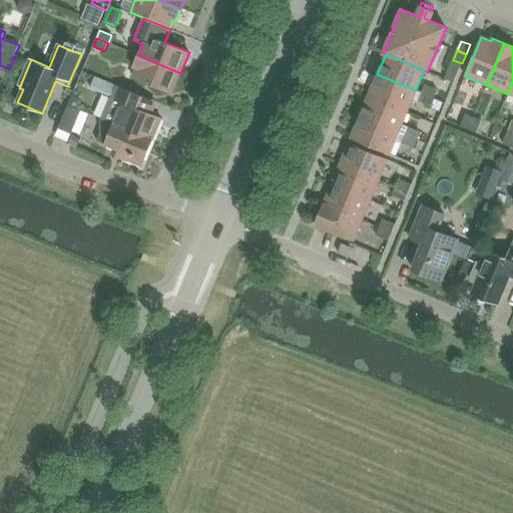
[(171,93),(180,73),(138,55),(133,67),(136,69),(132,77),(171,93)]
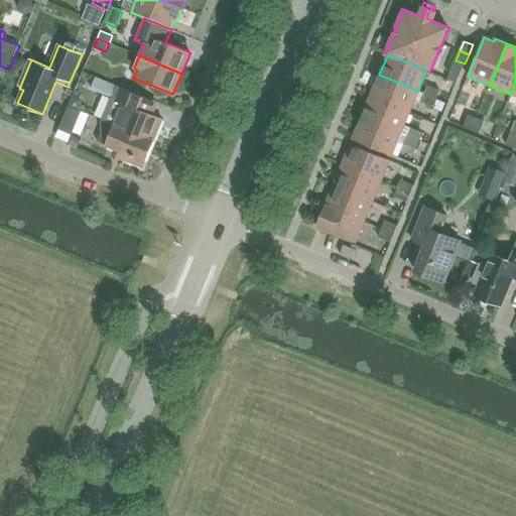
[(456,60),(452,70),(461,74),(465,63),(456,60)]
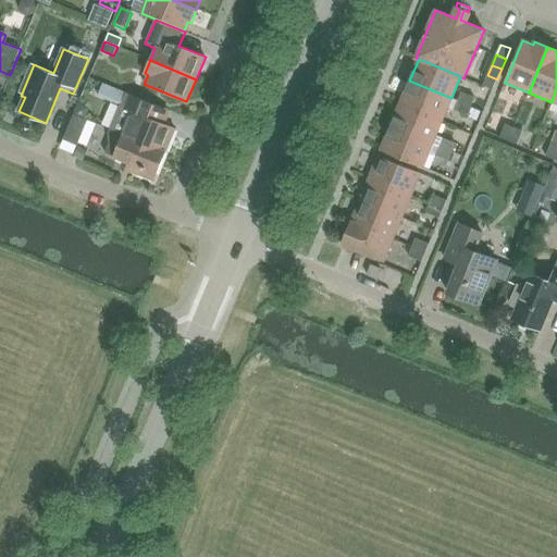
[(130,90),(135,77),(113,69),(108,82),(130,90)]
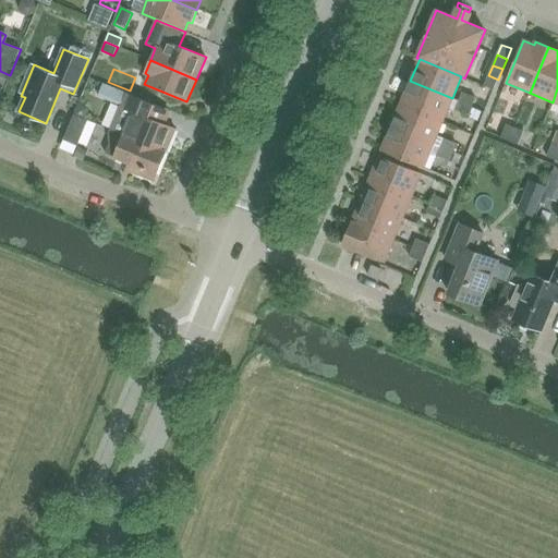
[(488,75),(484,86),(494,91),(498,80),(488,75)]
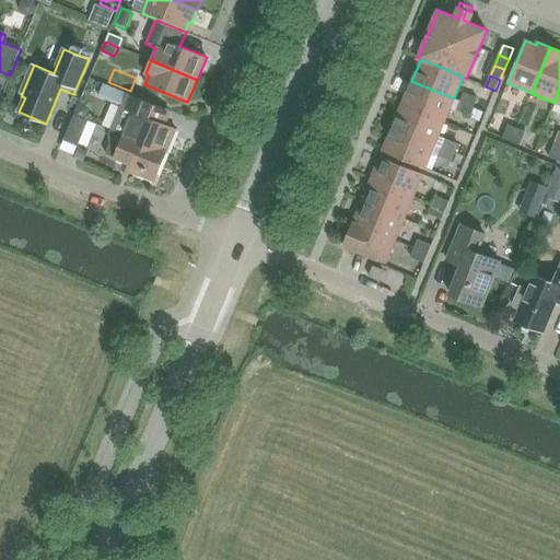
[(454,98),(411,81),(403,104),(444,121),(454,98)]
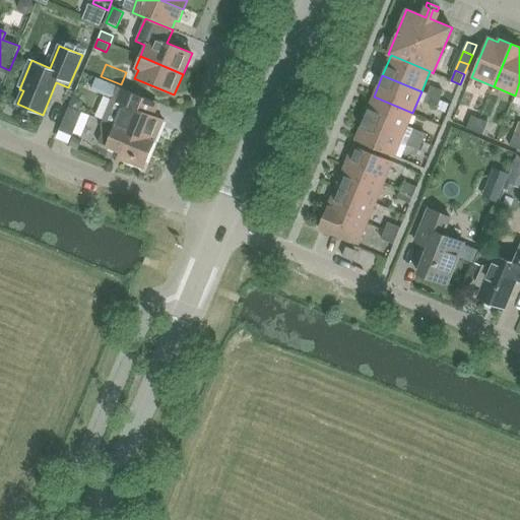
[(155,117),(160,105),(119,87),(95,78),(91,87),(115,96),(114,100),(112,100),(103,120),(116,125),(154,141),(164,120),(155,117)]
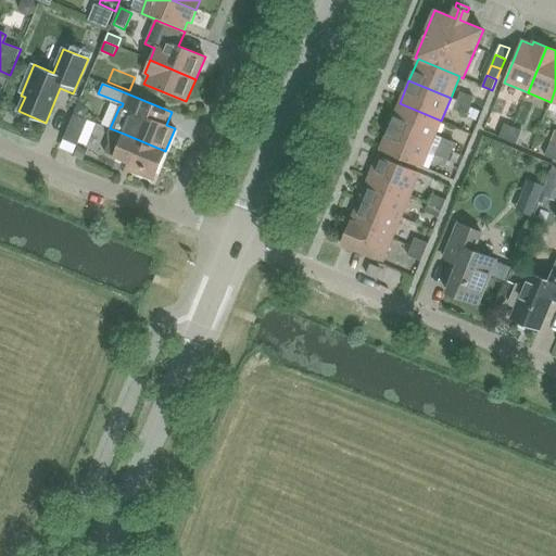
[(460,91),(457,100),(470,106),(474,98),(460,91)]
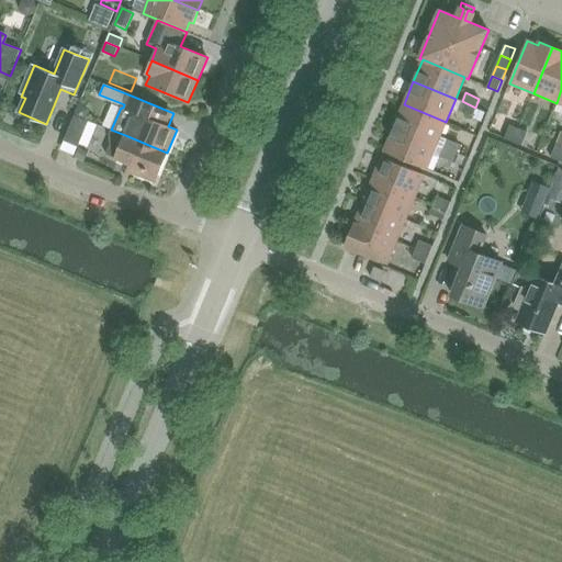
[(462,101),(459,111),(472,116),(475,108),(462,101)]
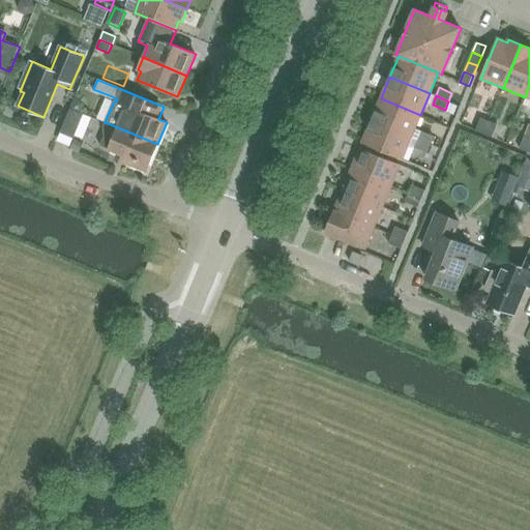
[(381,98),(372,120),(412,137),(420,115),(381,98)]
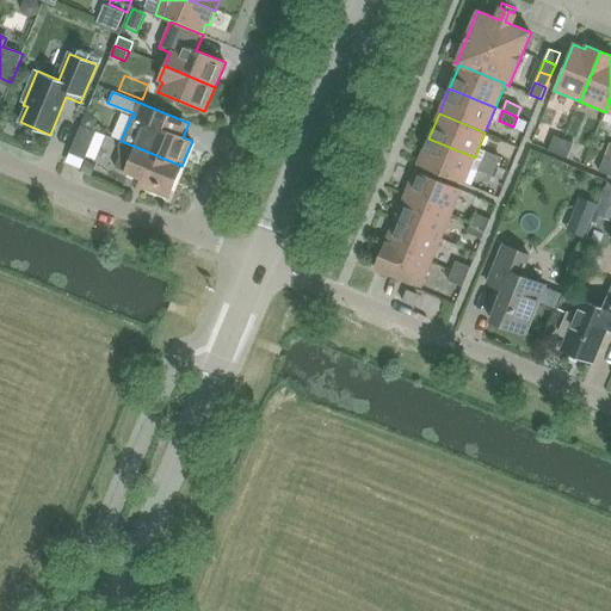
[(107,116),(98,136),(107,141),(117,119),(107,116)]
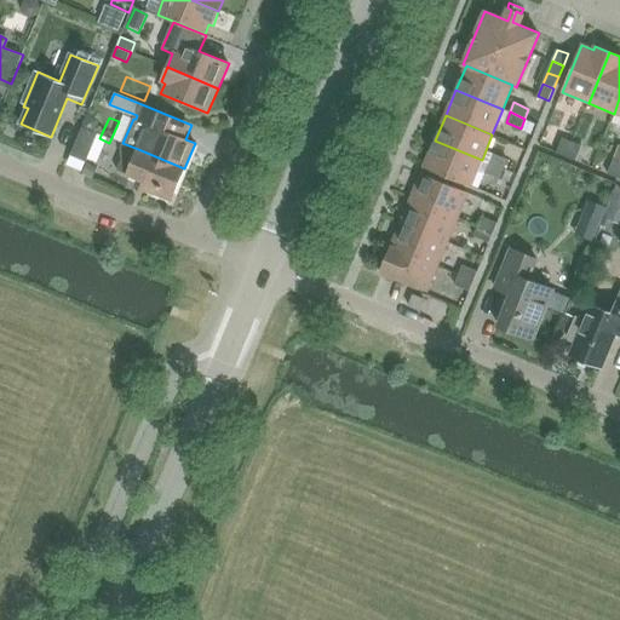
[(82,127),(70,155),(86,162),(98,135),(82,127)]
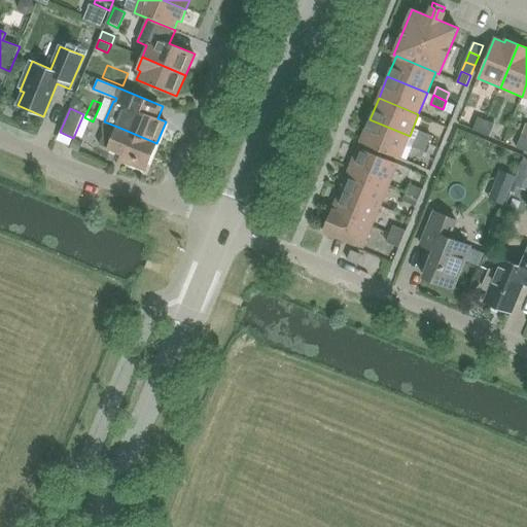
[(486,120),(478,117),(472,130),(481,133),(486,120)]
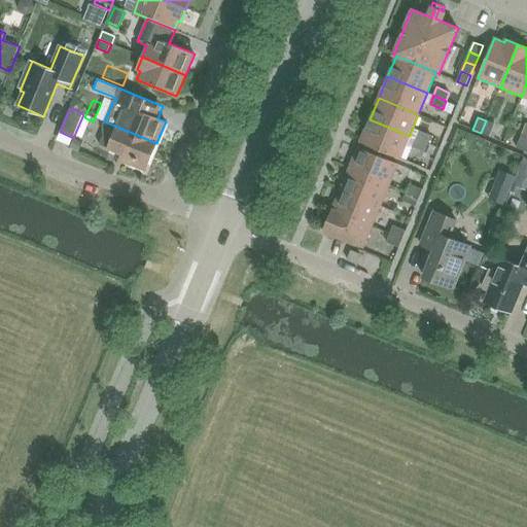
[(370,119),(360,142),(400,159),(410,136),(370,119)]
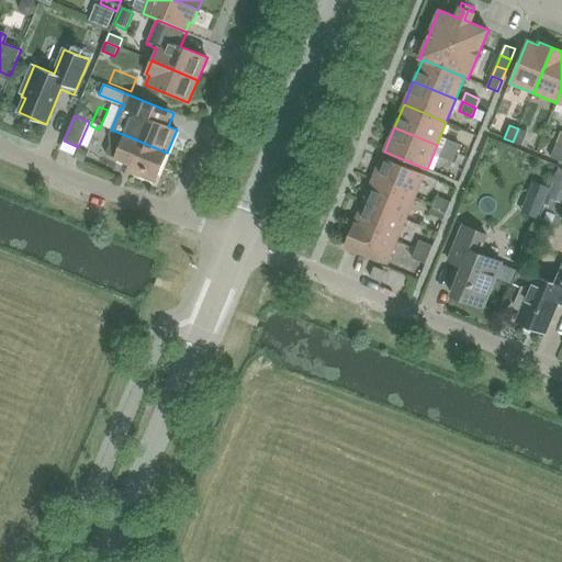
[(527,133),(518,128),(513,142),(521,146),(527,133)]
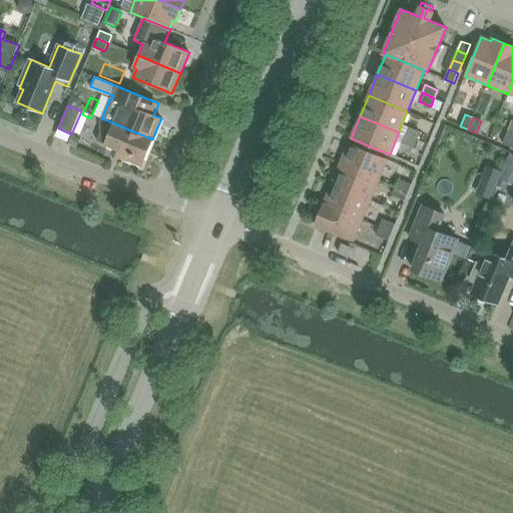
[(100,121),(101,130),(97,141),(105,144),(129,154),(127,160),(141,166),(152,139),(114,123),(101,118),(100,121)]
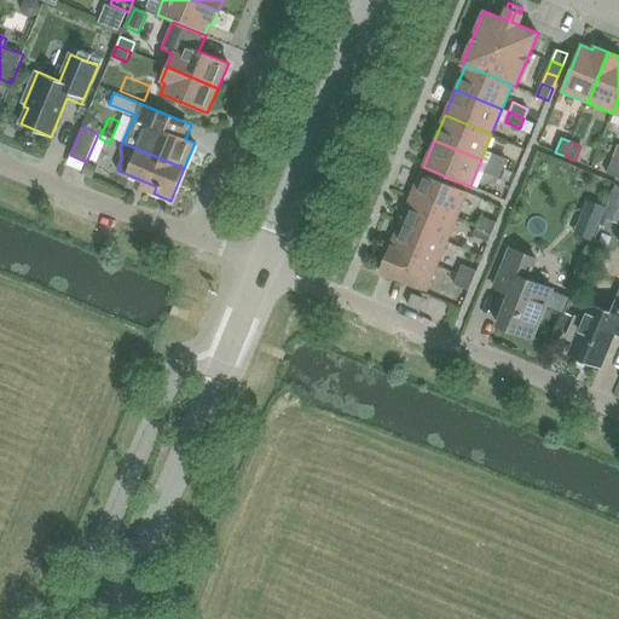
[(492,154),(487,163),(503,169),(507,160),(492,154)]
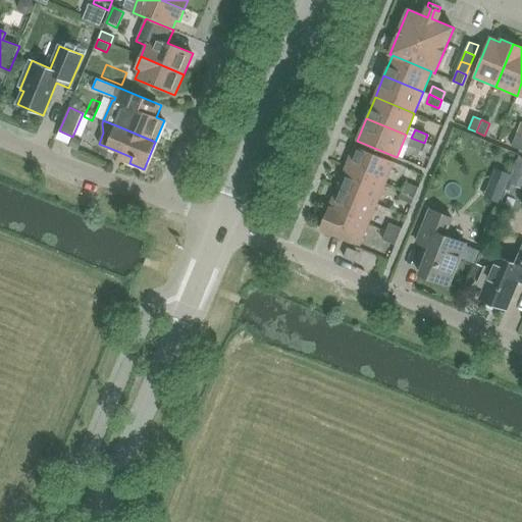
[(521,144),(521,136),(517,134),(512,147),(520,150),(521,144)]
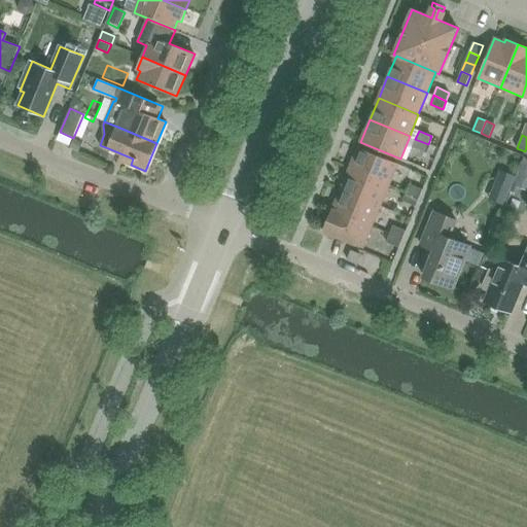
[(415,139),(412,147),(424,152),(428,144),(415,139)]
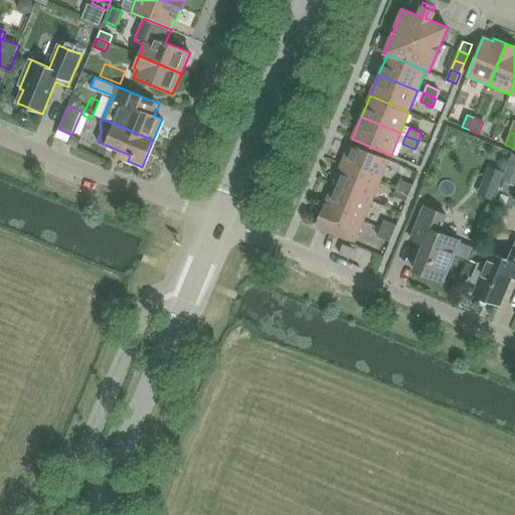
[(72,138),(68,145),(77,149),(80,141),(72,138)]
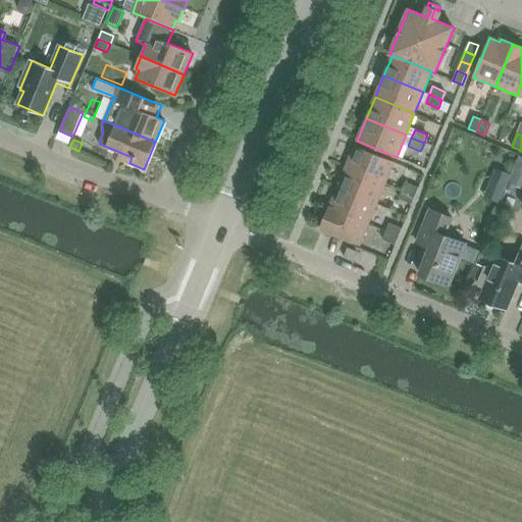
[(355,146),(346,167),(385,184),(394,163),(355,146)]
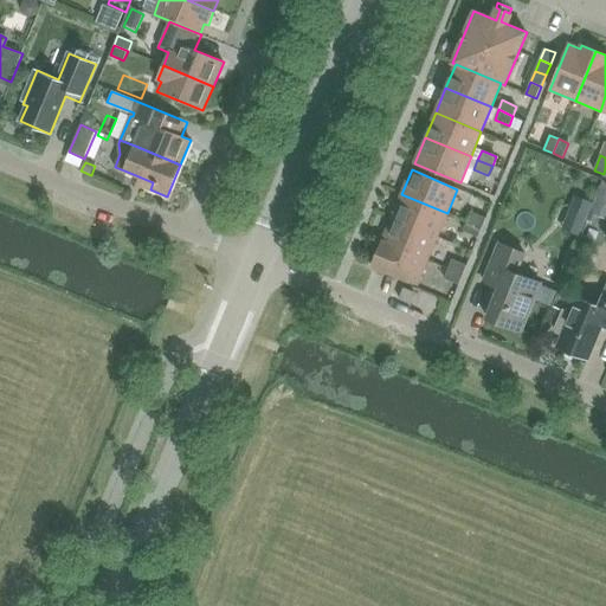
[(605,184),(603,181),(591,213),(605,218),(605,184)]
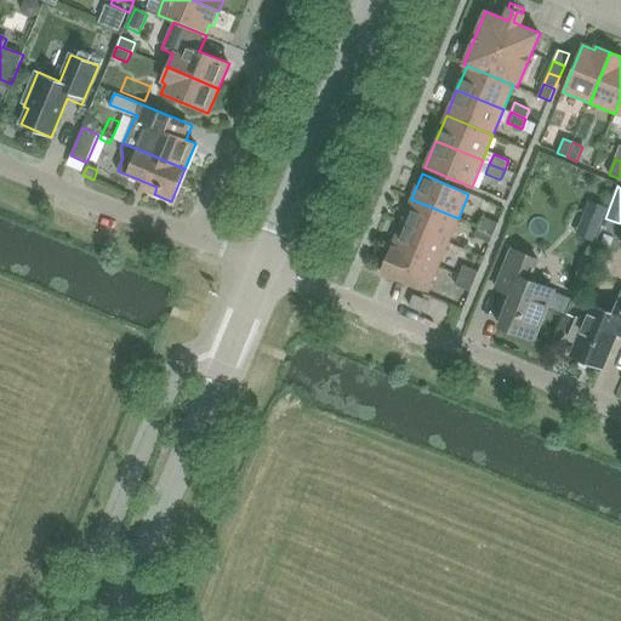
[(411,199),(402,223),(449,243),(459,218),(411,199)]
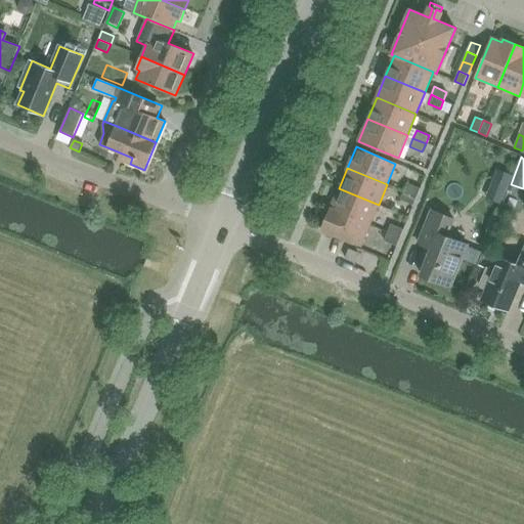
[(498,171),(494,181),(508,186),(512,176),(498,171)]
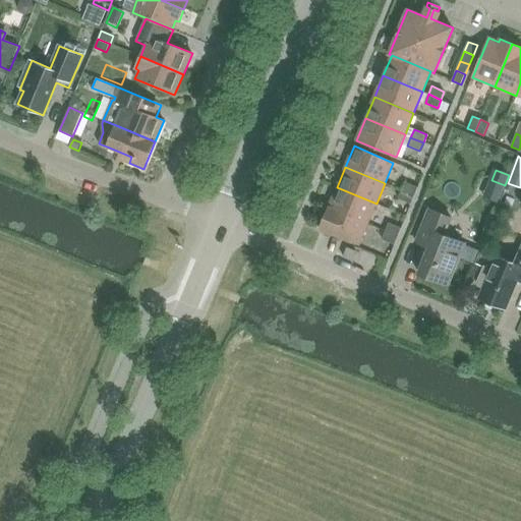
[(406,182),(402,190),(414,195),(418,187),(406,182)]
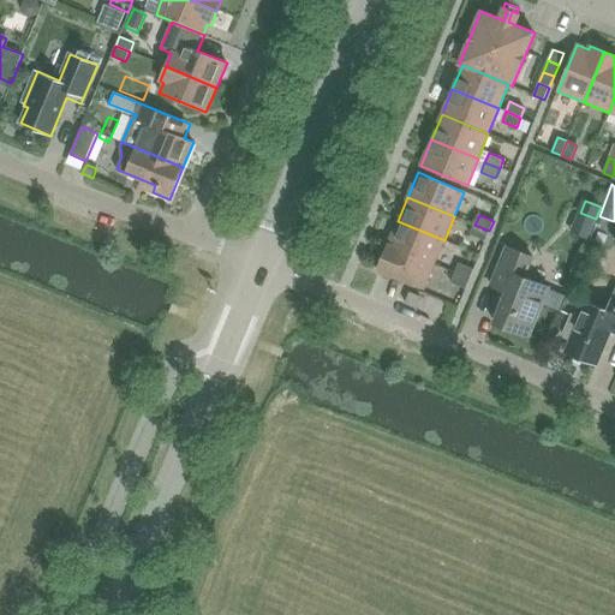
[(398,221),(388,245),(435,264),(445,240),(398,221)]
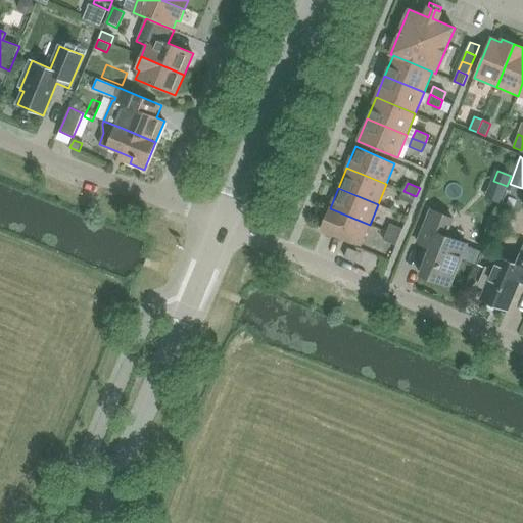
[(403,191),(400,199),(413,204),(416,196),(403,191)]
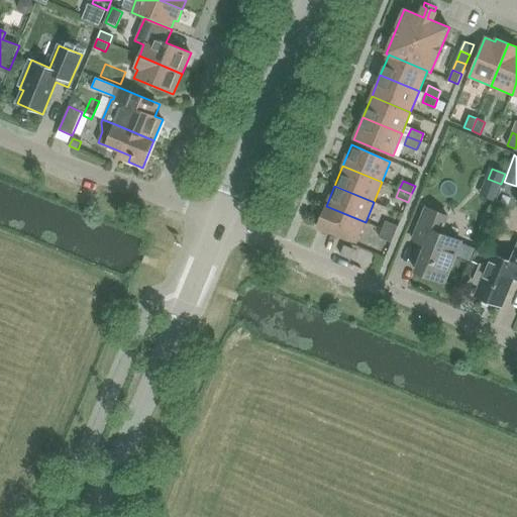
[(356,242),(366,222),(326,206),(317,226),(356,242)]
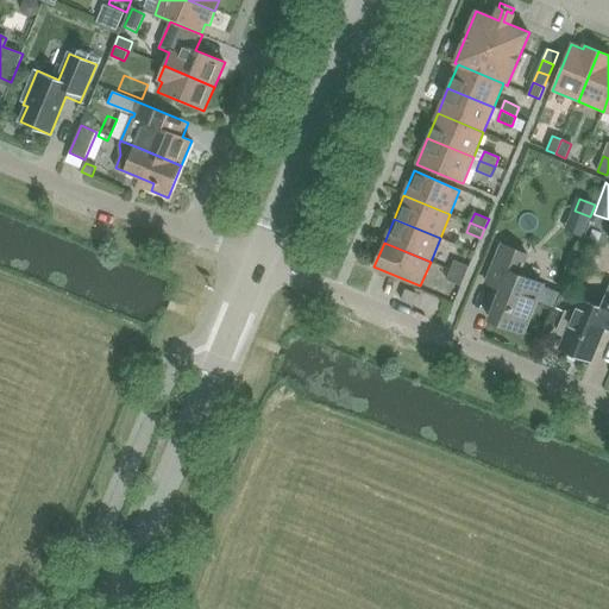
[(502,245),(487,282),(501,289),(489,319),(525,333),(544,286),(520,275),(528,256),(502,245)]
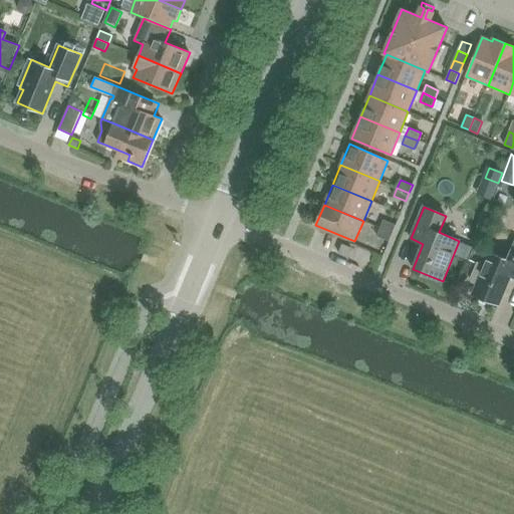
[(383,220),(380,228),(393,233),(396,225),(383,220)]
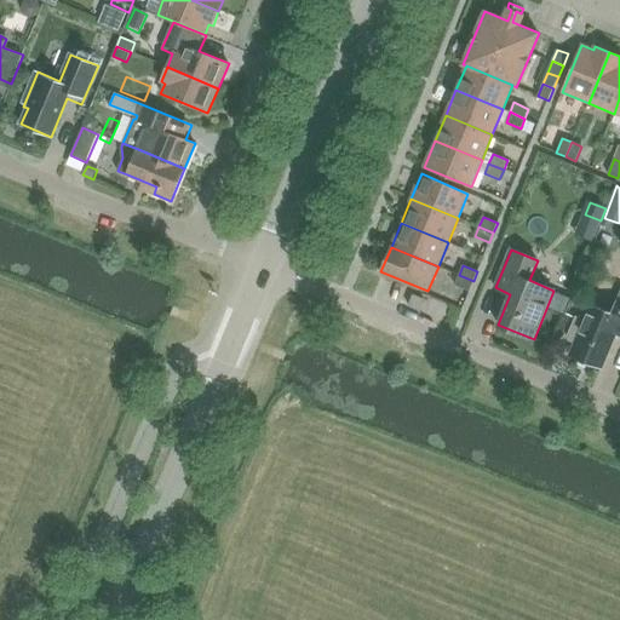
[(459,275),(454,285),(469,291),(474,281),(459,275)]
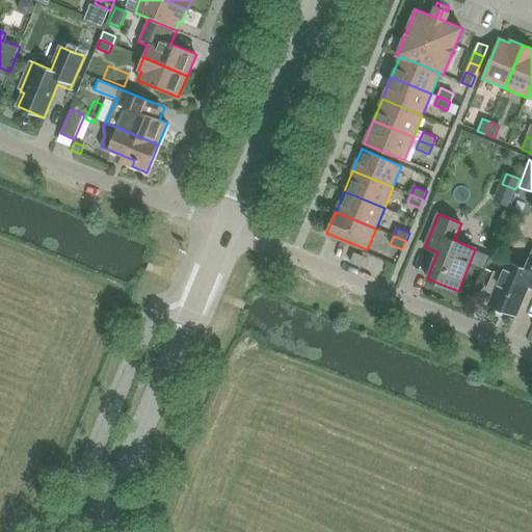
[(364,257),(354,253),(350,262),(361,266),(364,257)]
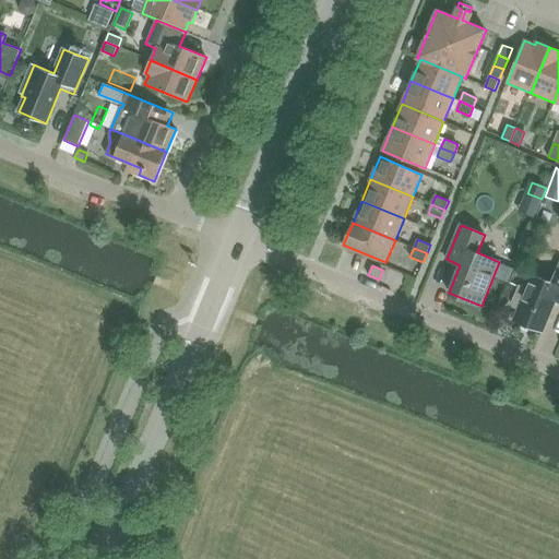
[(511,306),(519,309),(514,320),(543,331),(555,301),(558,302),(558,266),(552,284),(533,275),(526,289),(520,286),(511,306)]
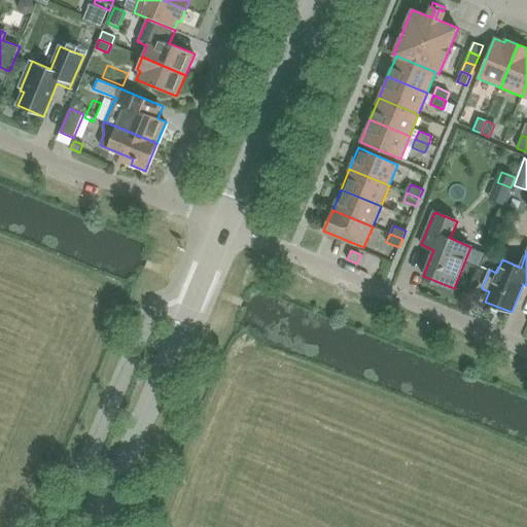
All buildings are outlined.
